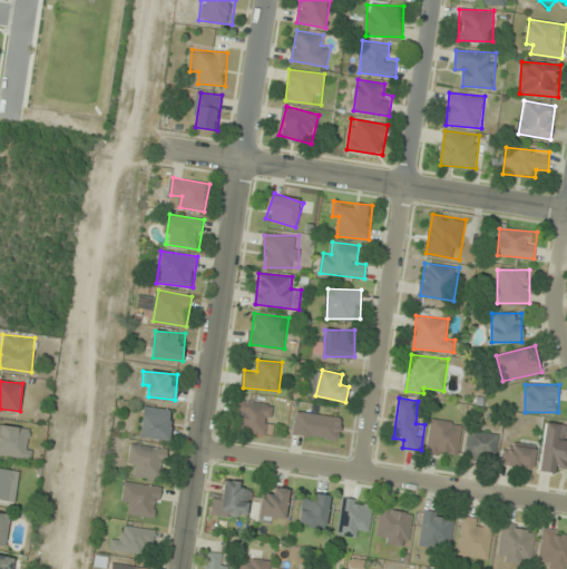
[(236,431),(272,434),(275,403),(240,400),(236,431)]
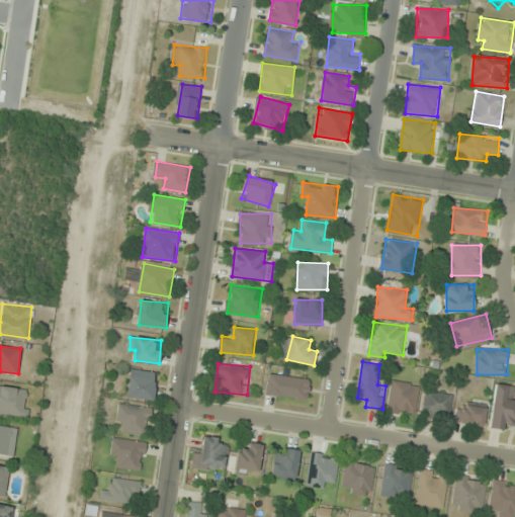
[(129,397),(155,399),(157,371),(132,369),(129,397)]
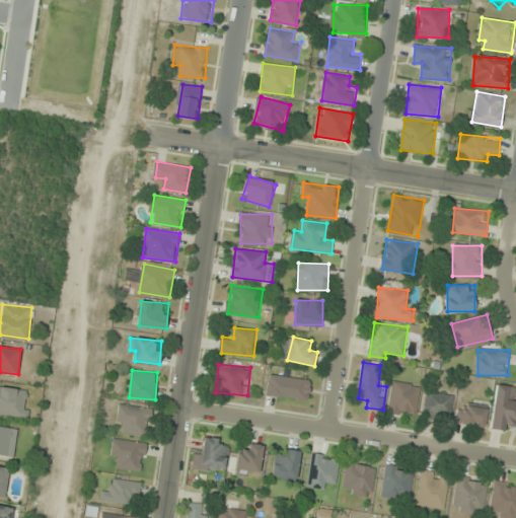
[(268,394),(309,400),(312,380),(271,373),(268,394)]
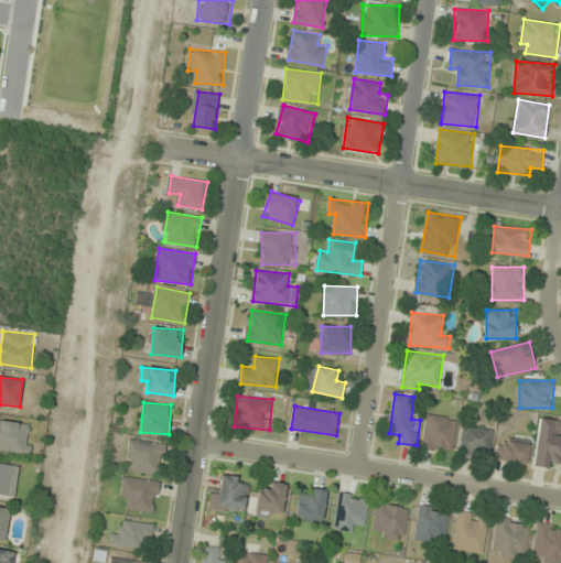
[(455,417),(425,417),(425,450),(455,450),(455,417)]
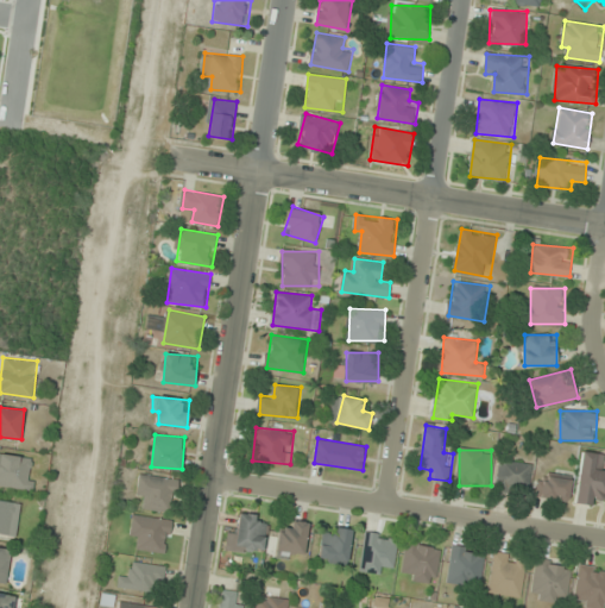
[(597,505),(599,493),(604,494),(604,468),(604,455),(584,451),(577,502),(597,505)]
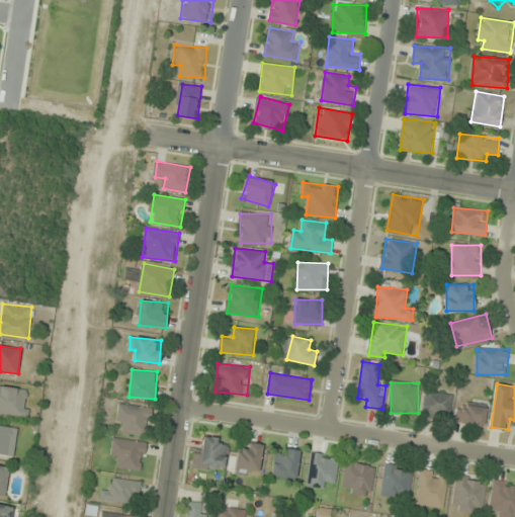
[(0,413),(27,416),(29,389),(0,385),(0,413)]
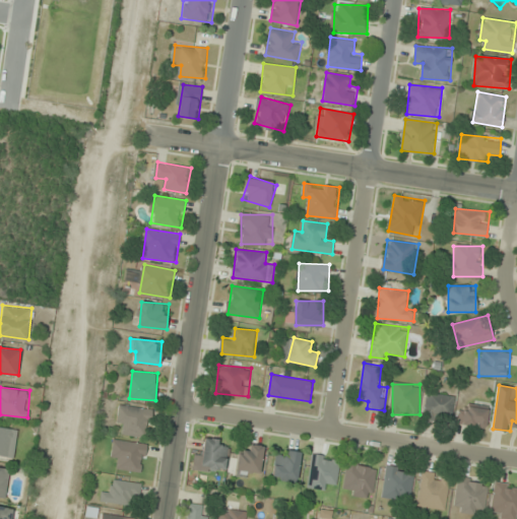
[(454,394),(428,394),(428,418),(454,418),(454,394)]
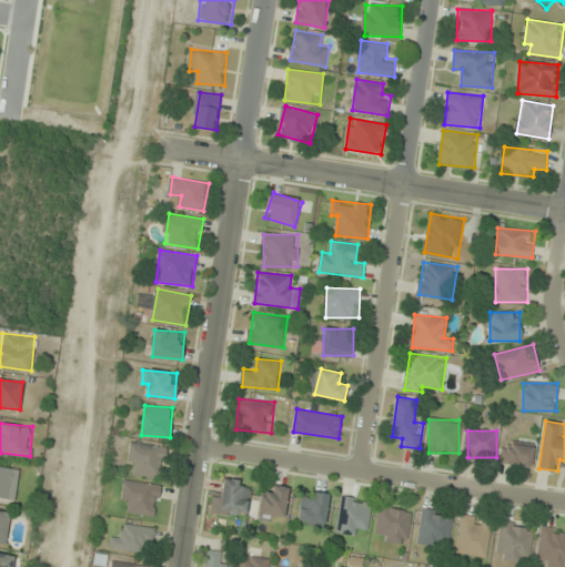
[(162,477),(167,447),(131,442),(129,463),(137,464),(135,474),(162,477)]
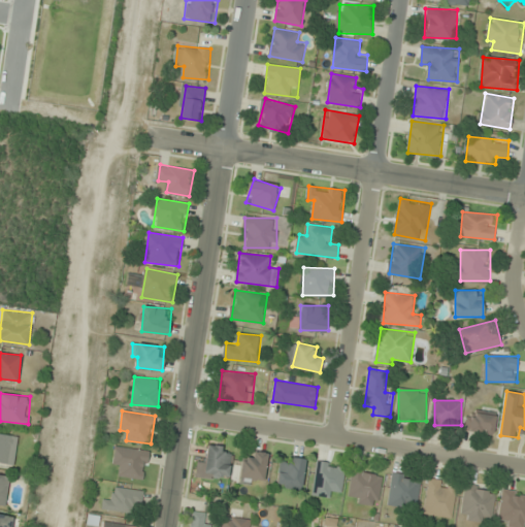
[(497,416),(474,410),(470,431),(494,435),(497,416)]
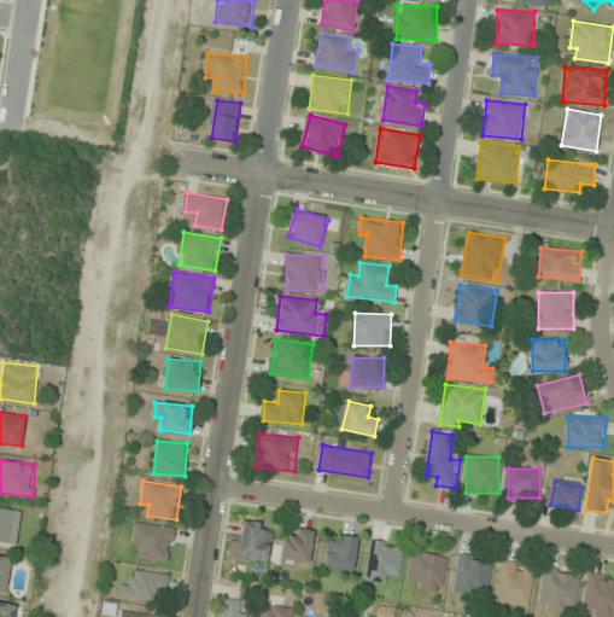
[(0,541),(16,546),(23,512),(0,506),(0,541)]
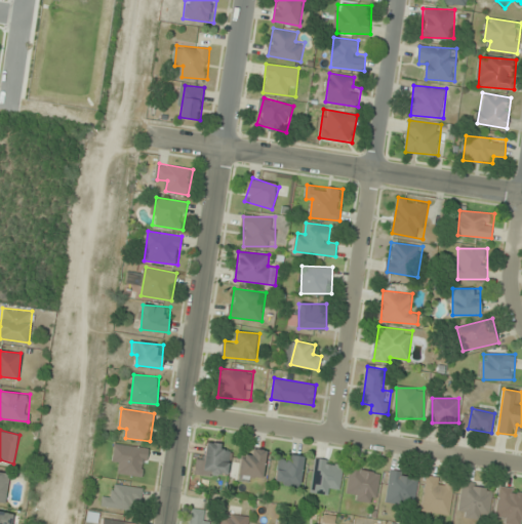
[(196,473),(228,478),(233,446),(209,442),(207,456),(199,455),(196,473)]
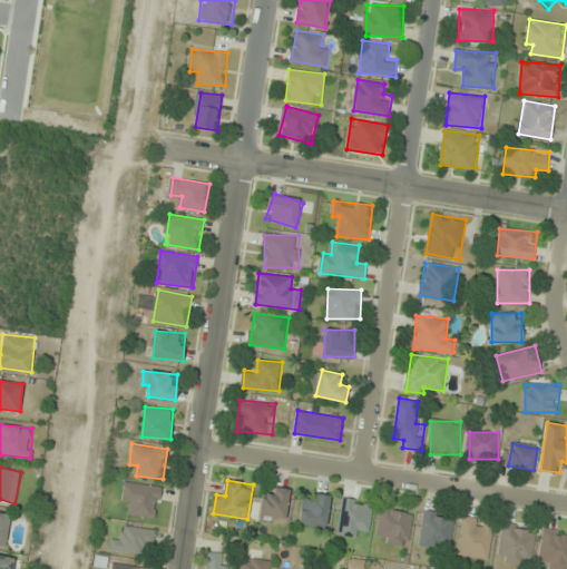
[(124,501),(134,502),(132,513),(158,517),(162,486),(126,481),(124,501)]
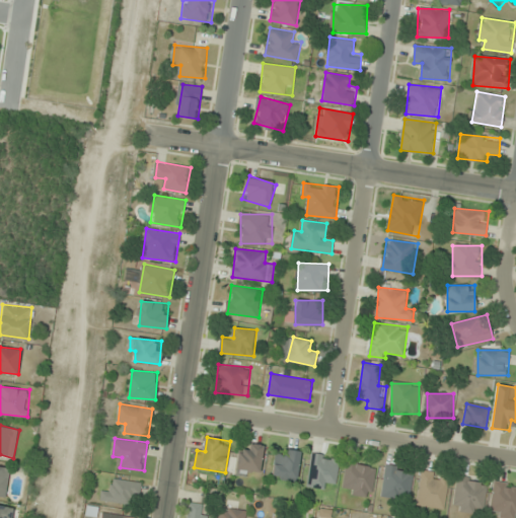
[(263,475),(263,444),(249,444),(249,450),(238,450),(238,475),(263,475)]
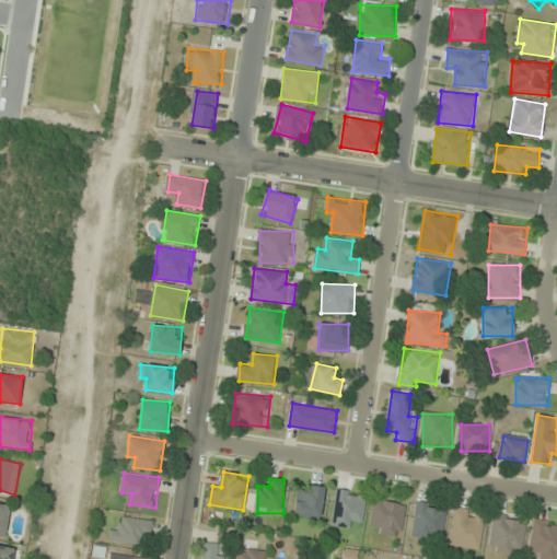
[(297,513),(323,516),(325,487),(309,485),(309,492),(299,491),(297,513)]
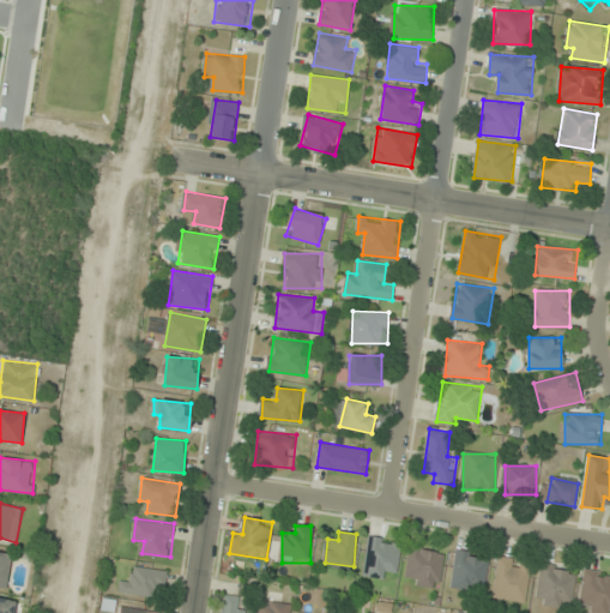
[(403,542),(370,536),(363,574),(396,580),(403,542)]
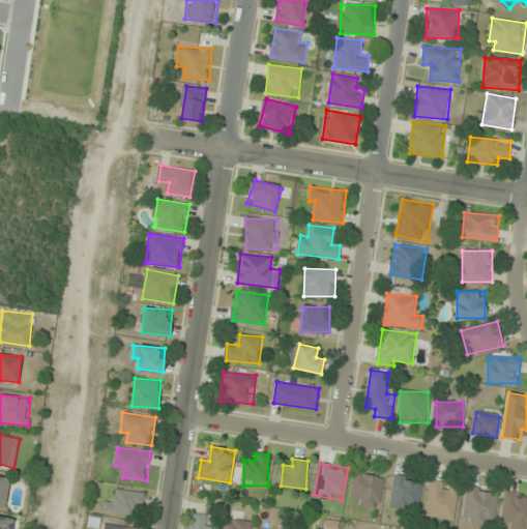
[(385,473),(355,469),(350,502),(381,506),(385,473)]
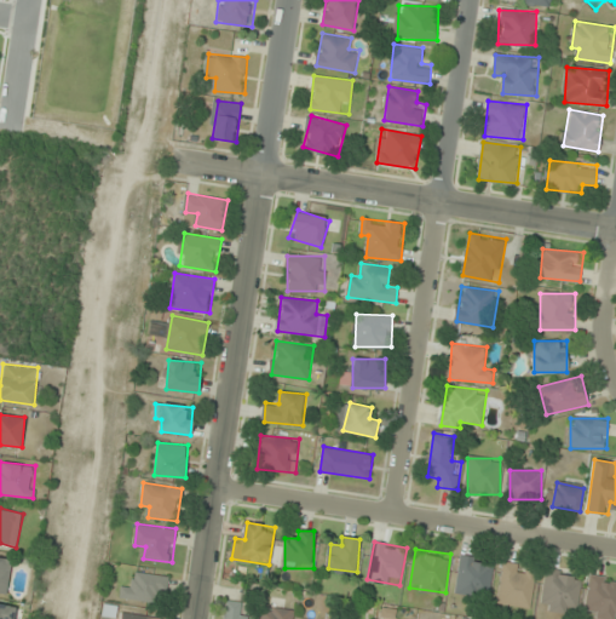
[(490,596),(495,560),(461,555),(456,591),(490,596)]
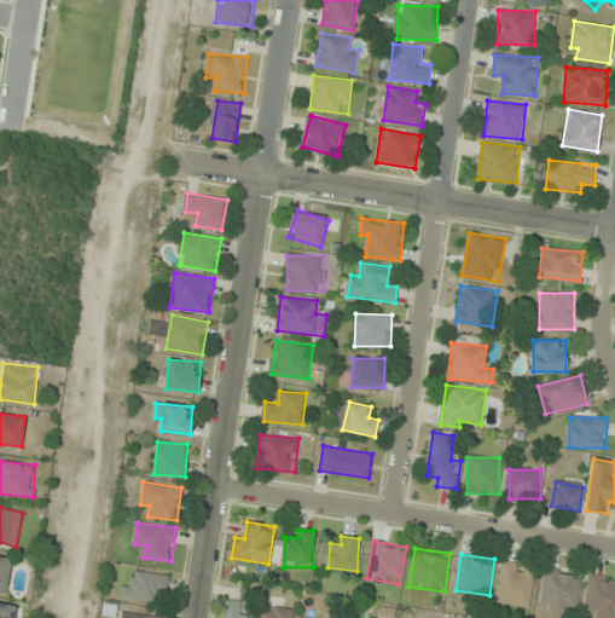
[(0,590),(10,591),(11,556),(0,555),(0,590)]
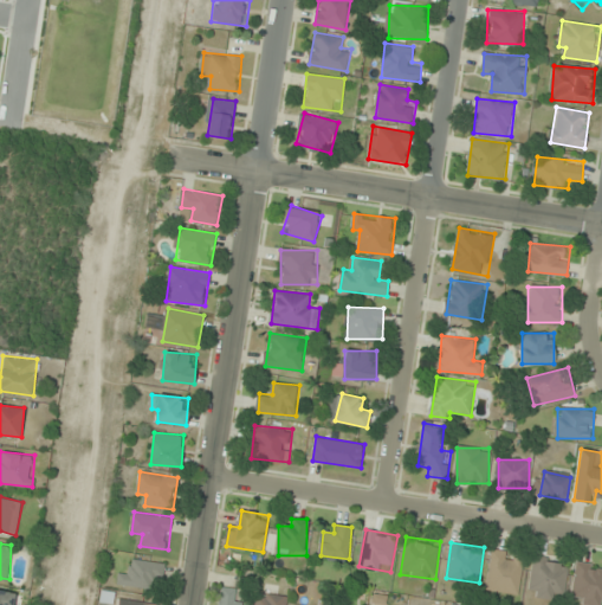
[(153,587),(154,577),(164,578),(166,562),(134,559),(133,573),(121,572),(120,584),(153,587)]
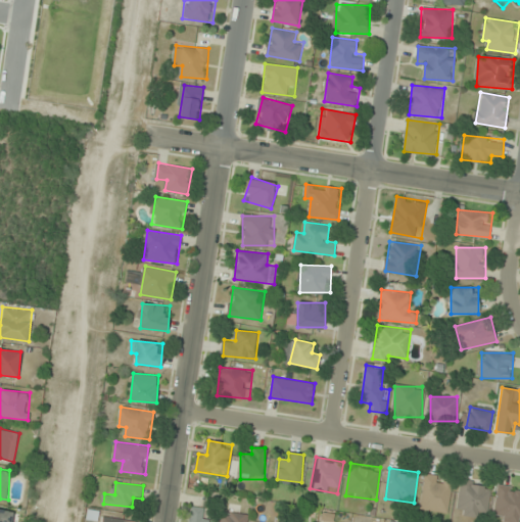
[(490,515),(490,482),(461,482),(461,515),(490,515)]
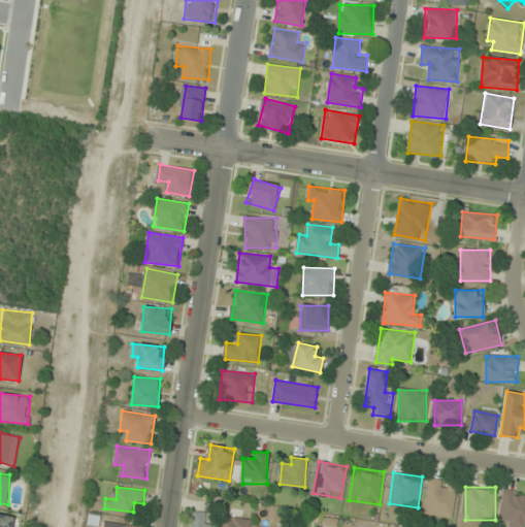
[(499,523),(524,526),(524,493),(504,490),(499,523)]
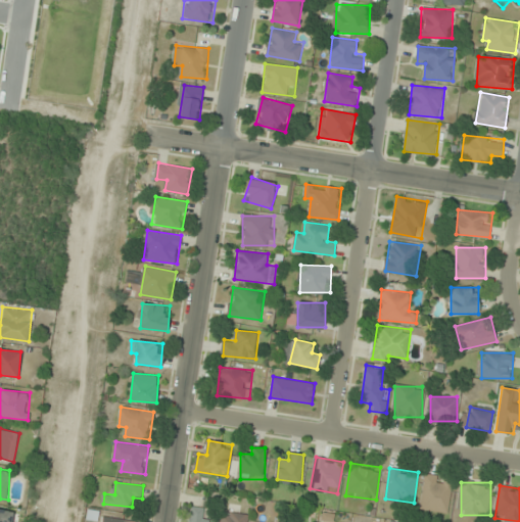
[(214,521),(215,521),(204,519),(206,510),(192,507),(190,521),(214,521)]
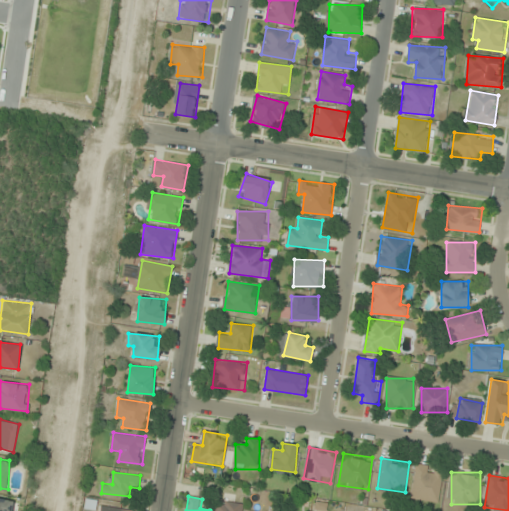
[(10,510),(13,500),(0,497),(0,510),(10,510)]
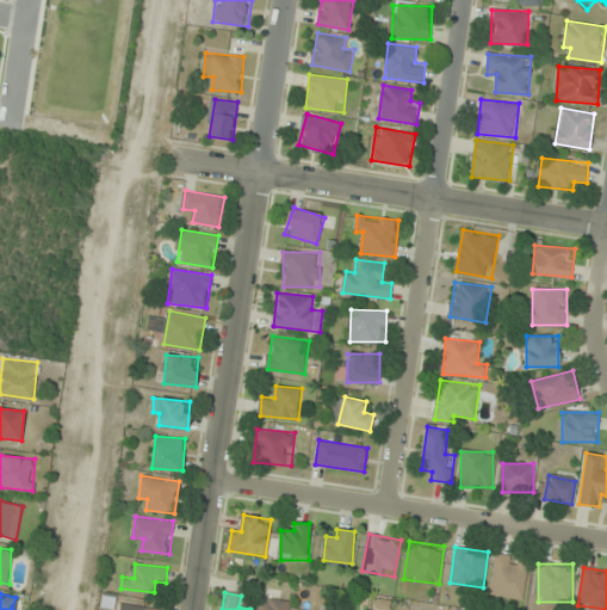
[(289,609),(291,601),(261,597),(259,609),(289,609)]
